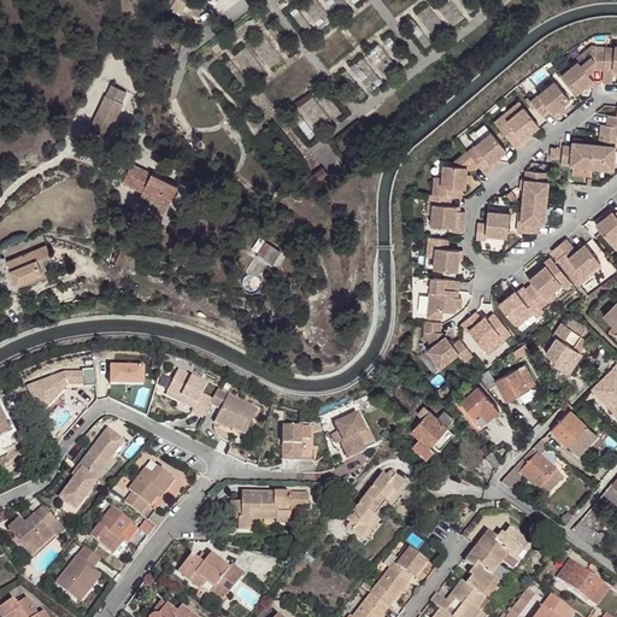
[(181,15),(187,4),(180,0),(175,0),(171,9),(181,15)]
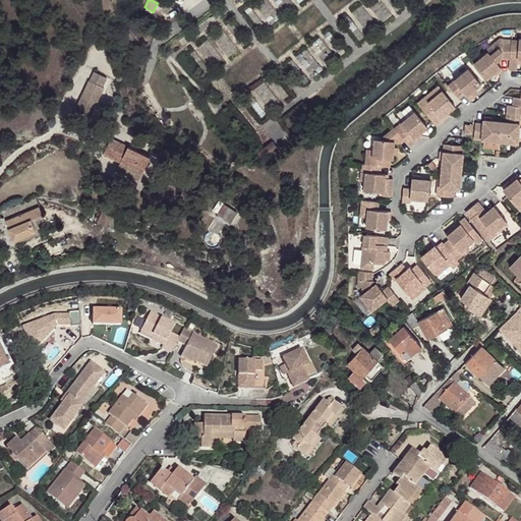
[(442,18),(445,23),(451,18),(448,14),(442,18)]
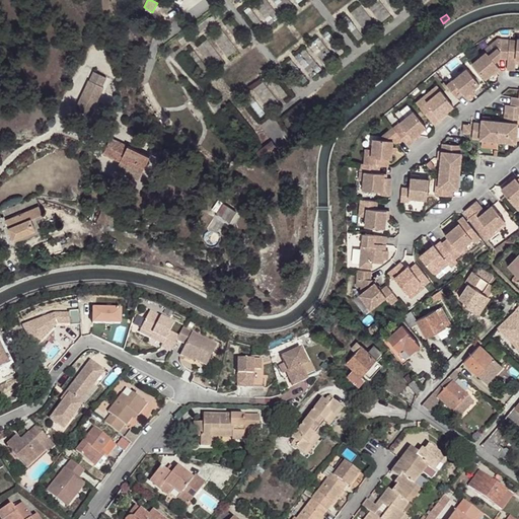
[(508,59),(507,69),(515,70),(516,63),(516,59),(518,59),(518,38),(518,40),(510,40),(509,43),(508,59)]
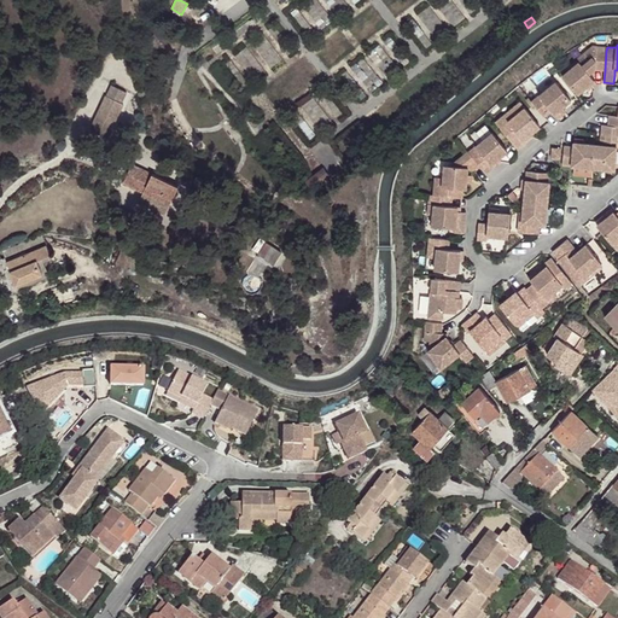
[(578,63),(563,76),(577,94),(586,87),(594,81),(589,75),(594,70),(605,70),(606,51),(602,51),(598,51),(596,47),(593,47),(590,50),(598,52),(595,54),(582,65),(578,62),(578,63)]
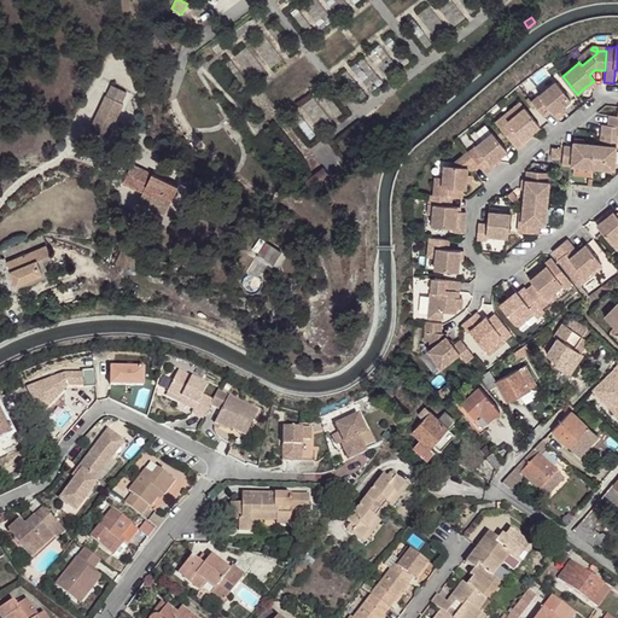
[(590,50),(576,60),(578,63),(578,62),(582,65),(595,54),(598,52),(590,50)]
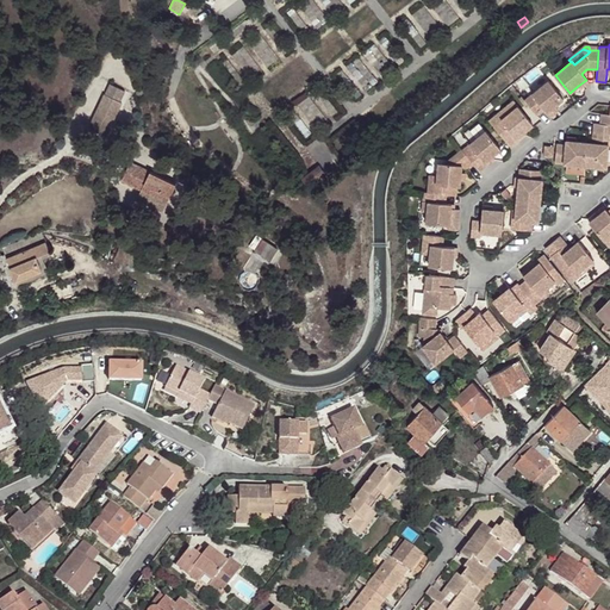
[(548,81),(524,100),(536,116),(543,110),(547,112),(554,106),(564,99),(548,81)]
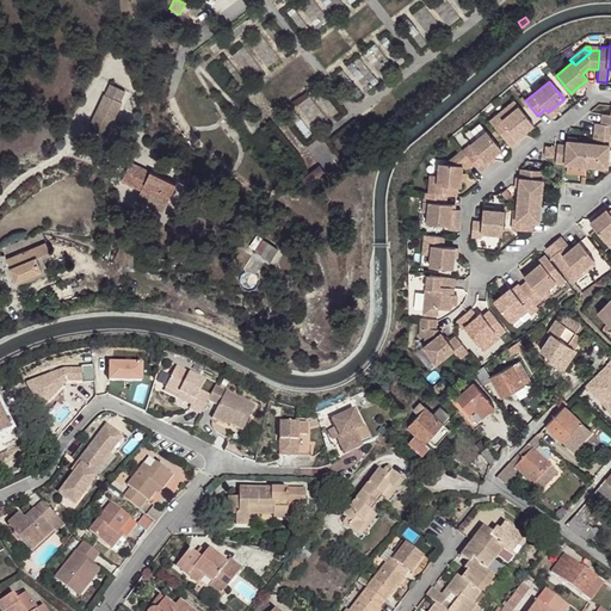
[(110,84),(105,94),(119,102),(125,91),(110,84)]
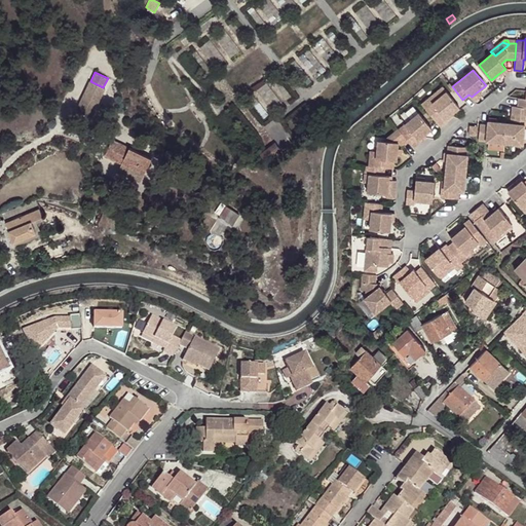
[(105,88),(103,87),(90,81),(77,110),(91,117),(105,88)]
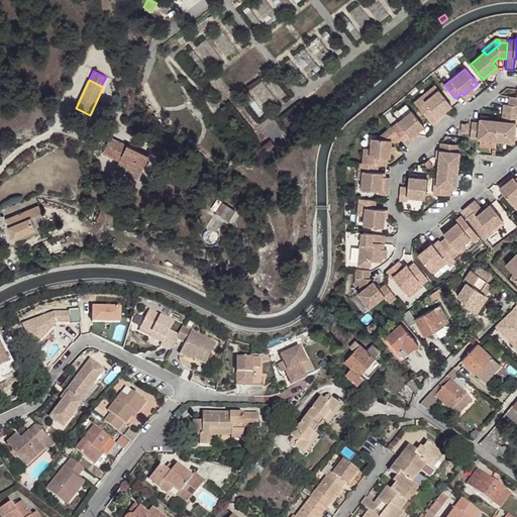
[(434,86),(421,97),(425,102),(438,91),(434,86)]
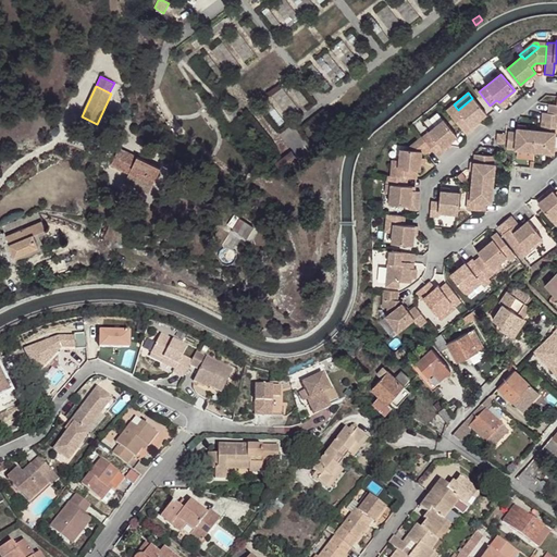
[(506,97),(499,102),(503,108),(509,101),(506,97)]
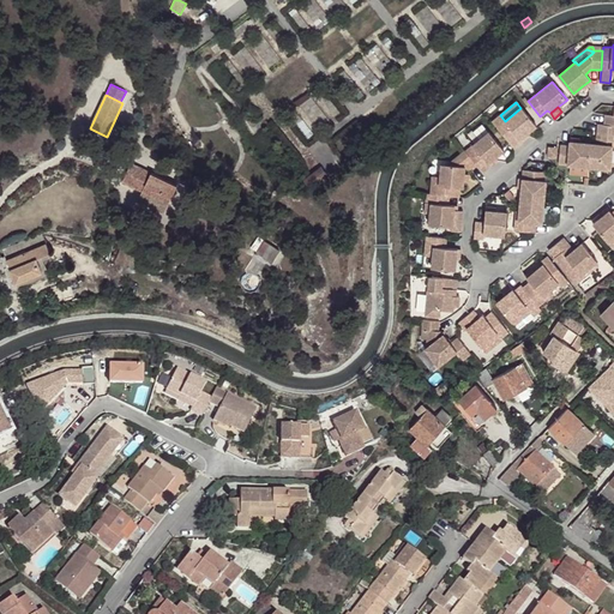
[(492,121),(515,148),(522,142),(519,139),(527,133),(535,126),(521,108),(505,121),(500,115),(492,121)]
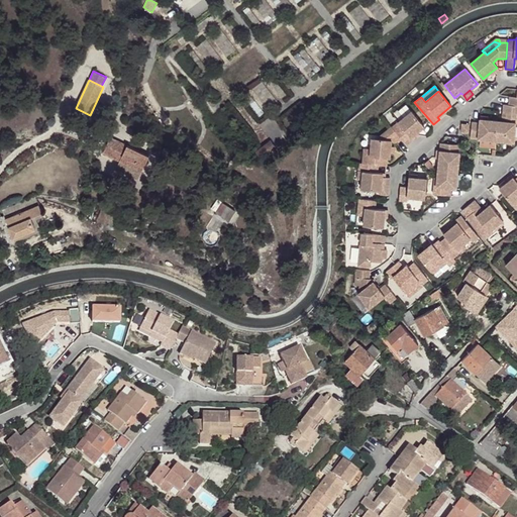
[(222,98),(215,104),(220,108),(226,102),(222,98)]
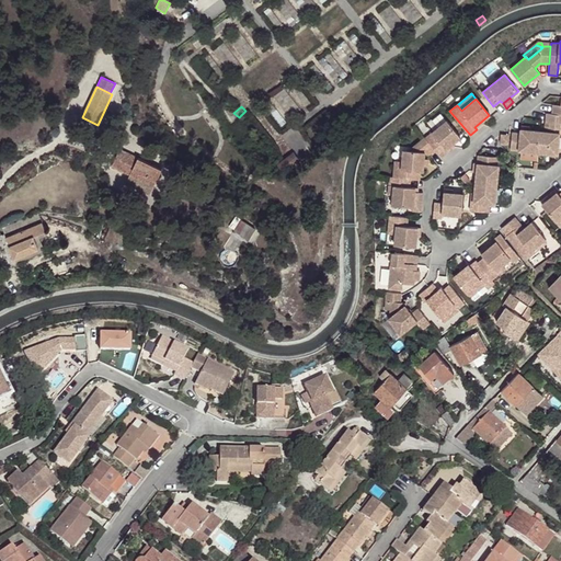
[(540,132),(538,152),(558,155),(560,130),(559,129),(560,124),(560,114),(552,114),(548,113),(547,113),(546,123),(550,123),(549,133),(545,132),(540,132)]
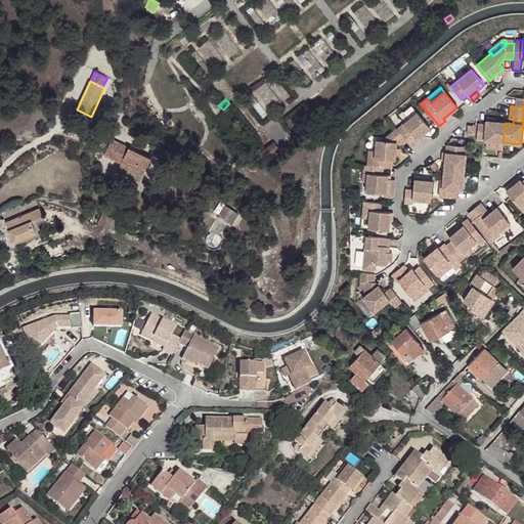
[(406,140),(411,147),(418,142),(416,140),(423,134),(430,129),(418,114),(397,130),(406,140)]
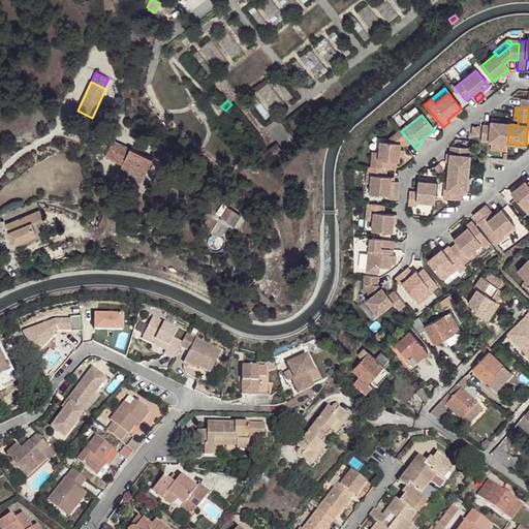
[(500,123),(491,122),(491,126),(483,125),(481,142),(507,144),(509,124),(500,123)]
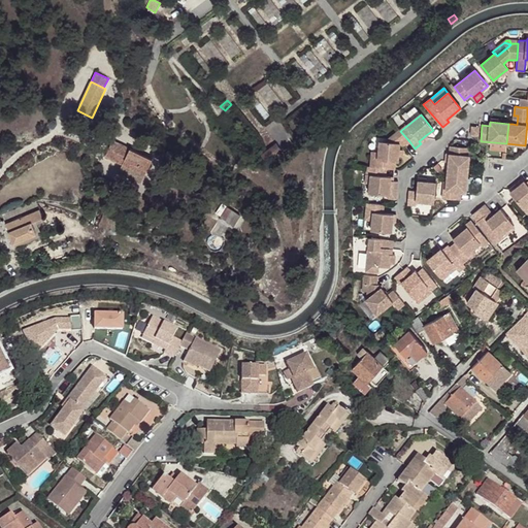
[(386,169),(394,169),(394,162),(397,163),(398,156),(398,149),(399,143),(402,147),(409,141),(400,131),(400,130),(393,136),(395,139),(389,143),(386,143),(380,142),(378,152),(378,155),(370,154),(369,167),(386,169)]
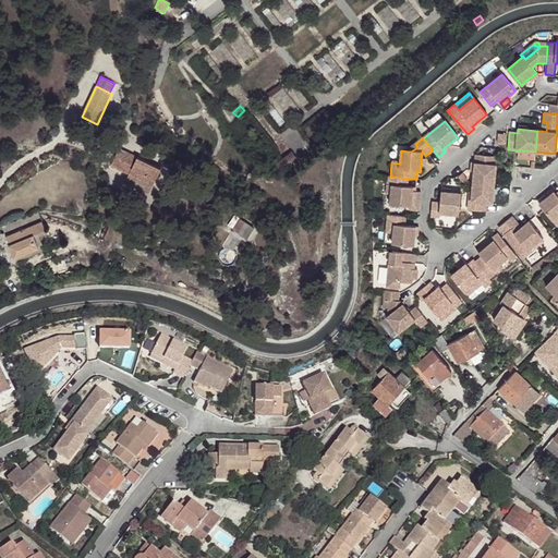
[(150,189),(160,168),(119,147),(111,165),(129,172),(137,177),(135,182),(150,189)]
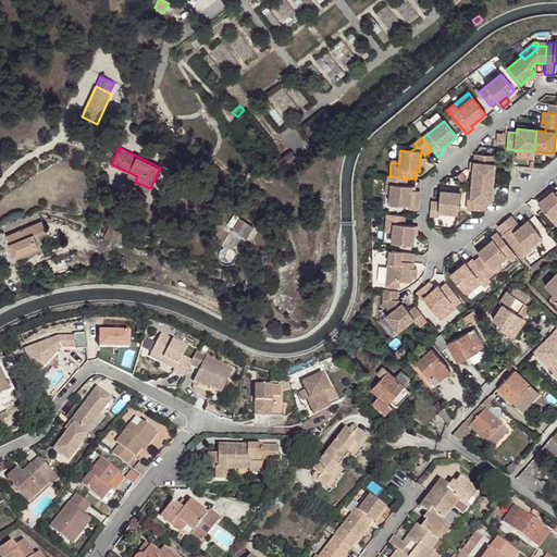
[(495,156),(474,153),(473,162),(472,171),(472,182),(493,184),(495,164),(494,163),(495,156)]
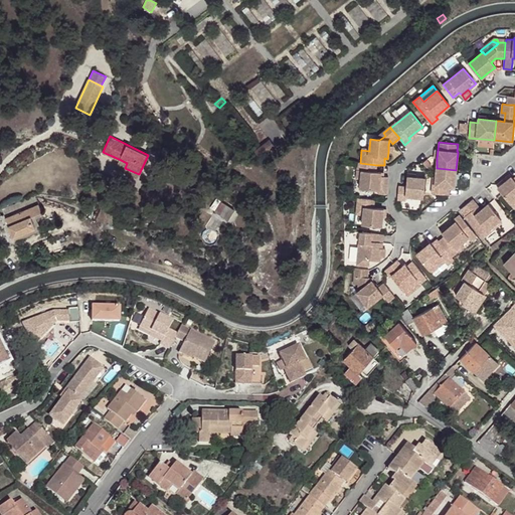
[(137,178),(139,174),(125,168),(127,163),(119,159),(115,168),(137,178)]
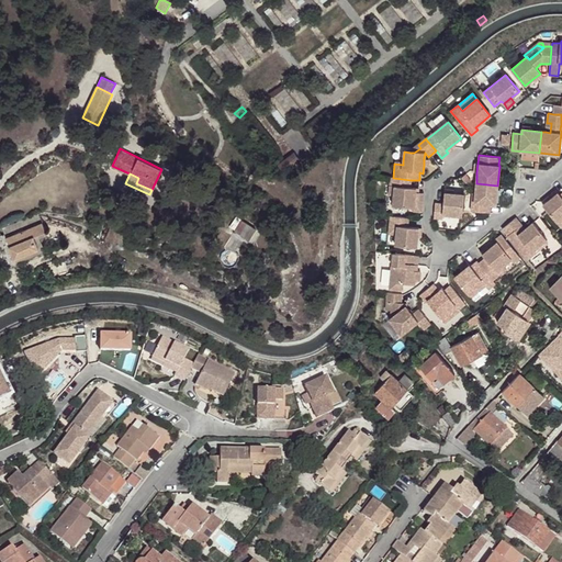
[(393,178),(390,178),(389,187),(393,187),(393,195),(392,206),(413,209),(413,212),(422,212),(424,193),(418,192),(415,192),(415,189),(409,188),(411,180),(393,178)]
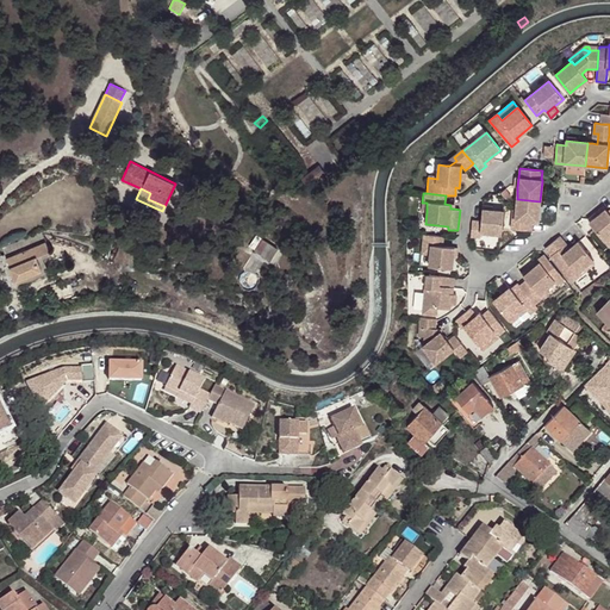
[(540,201),(517,199),(516,211),(514,230),(533,232),(533,223),(539,224),(540,201)]
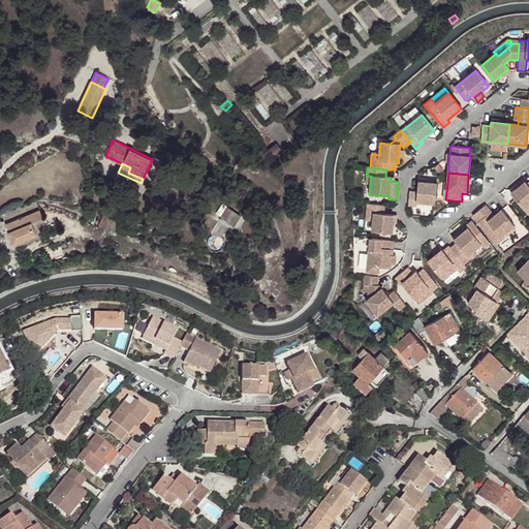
[(427,182),(417,181),(416,191),(409,190),(408,205),(416,206),(416,203),(435,205),(437,183),(427,182)]
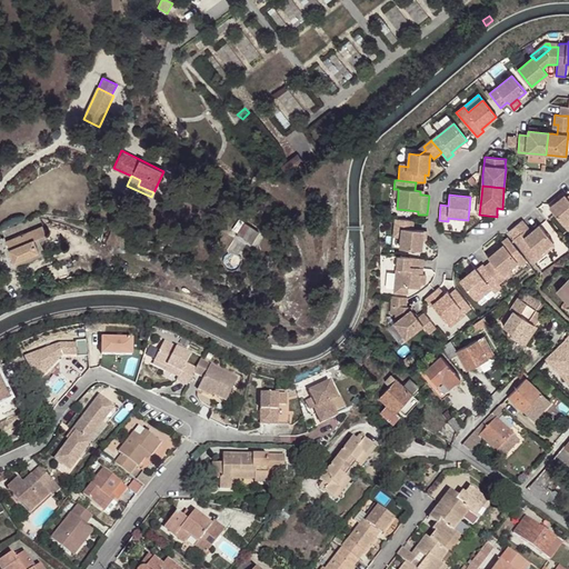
[(558,201),(549,208),(563,225),(568,220),(568,196),(567,198),(565,195),(558,201)]
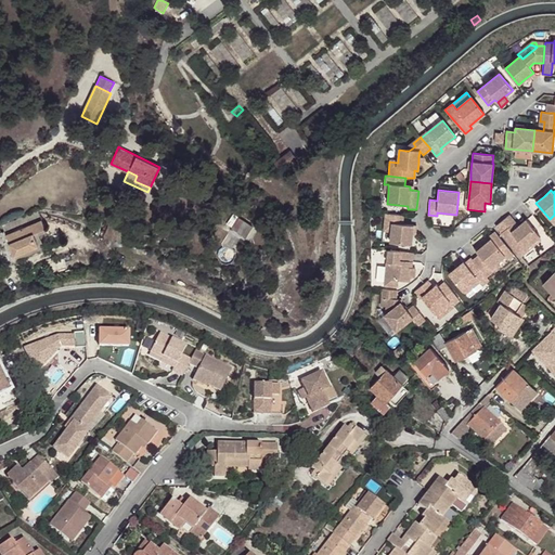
[(4,232),(5,236),(41,220),(37,210),(1,226),(4,232)]
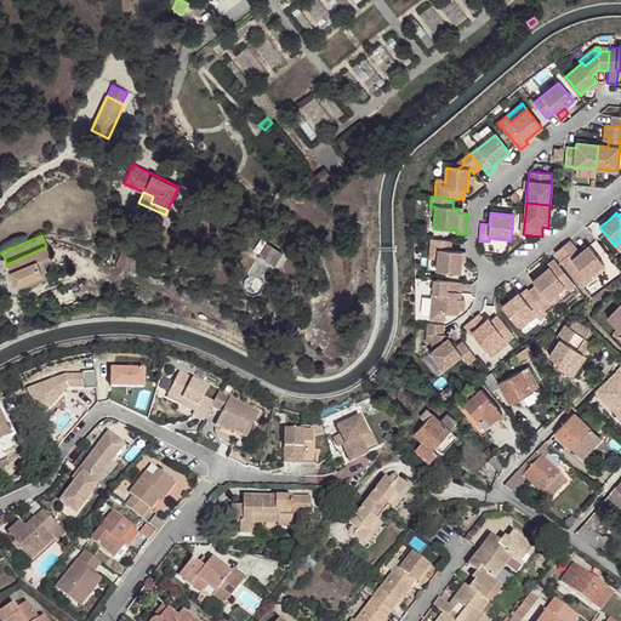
[(260,254),(267,241),(262,238),(254,250),(260,254)]
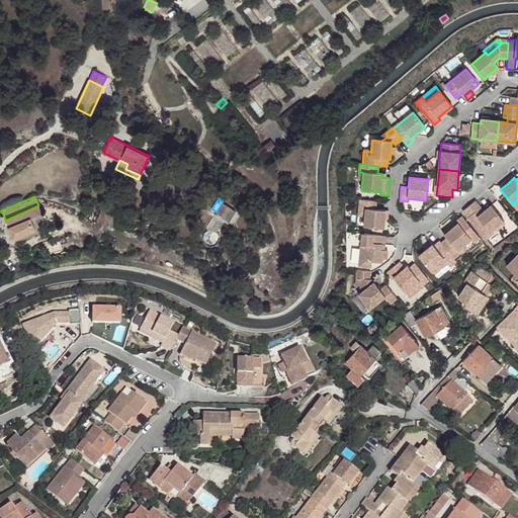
[(359,200),(358,208),(365,209),(365,217),(364,226),(383,228),(384,219),(385,210),(375,209),(376,201),(359,200)]
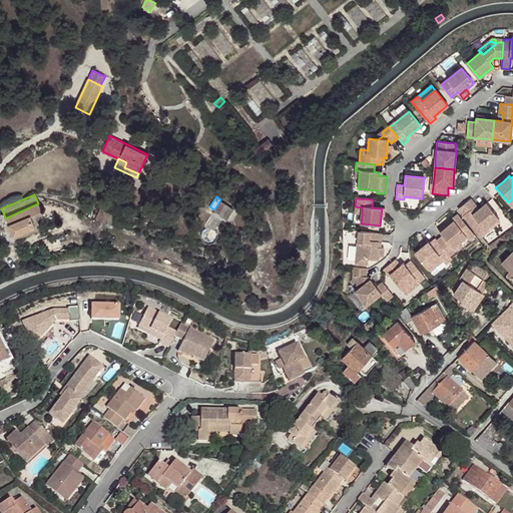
[(460,210),(479,233),(484,228),(486,230),(500,218),(487,203),(474,213),(472,209),(477,205),(471,198),(460,207),(460,210)]
